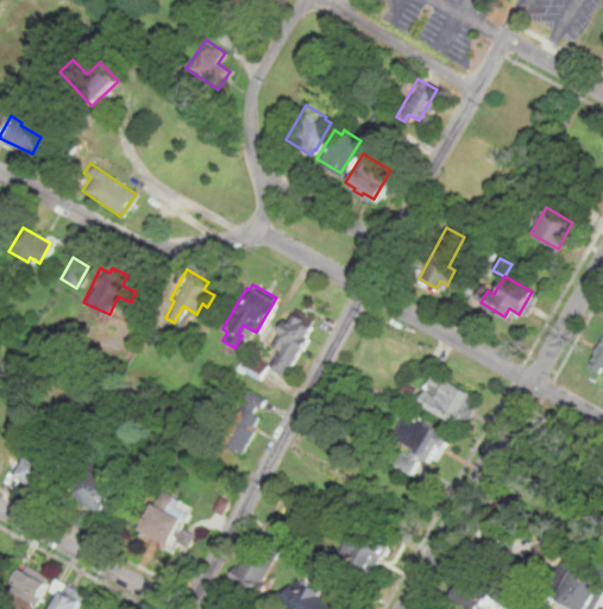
[(281,374),(307,326),(297,321),(300,318),(288,312),(283,321),(278,319),(271,332),(274,333),(268,345),(277,351),(269,366),(281,374)]
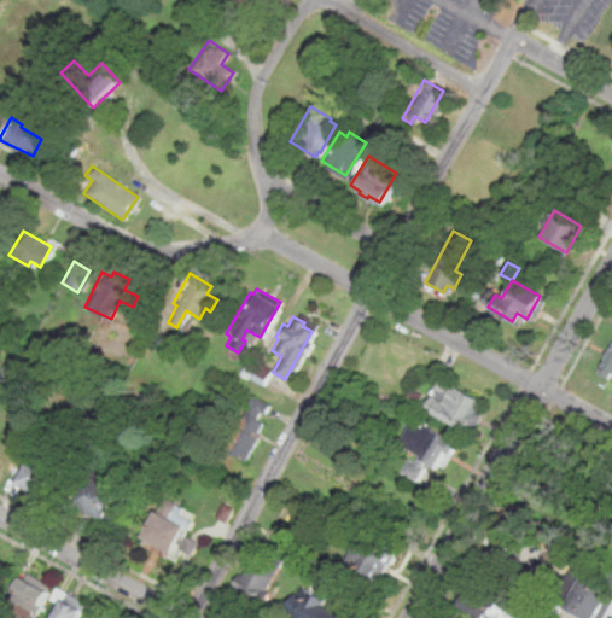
[(607,340),(611,342),(611,373),(607,372),(605,378),(592,372),(607,340)]
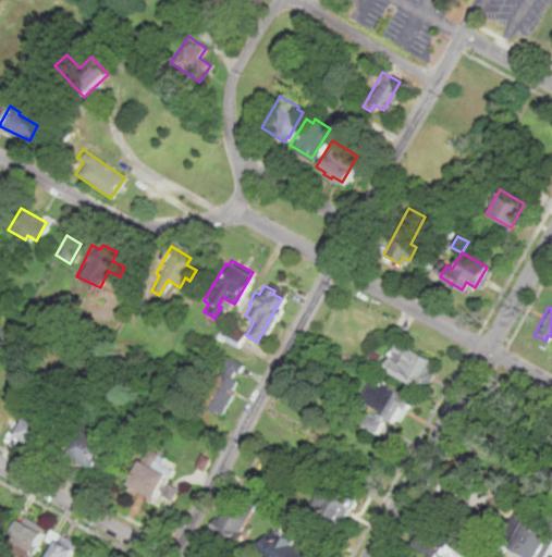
[(430,362),(393,341),(378,366),(415,387),(420,379),(427,382),(430,376),(425,373),(430,362)]
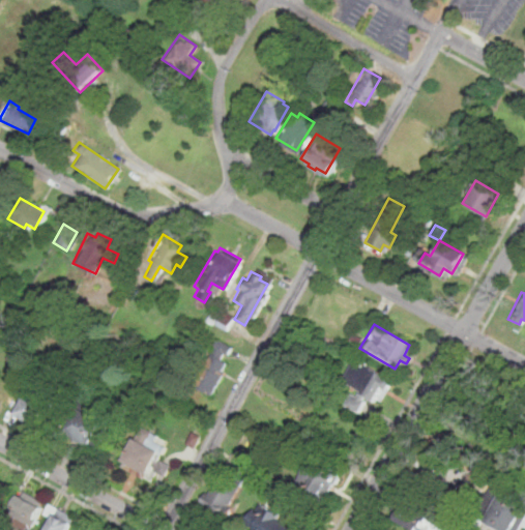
[(207,395),(217,375),(215,374),(221,362),(215,359),(220,352),(224,354),(228,347),(213,337),(205,352),(207,354),(201,365),(199,364),(187,385),(207,395)]
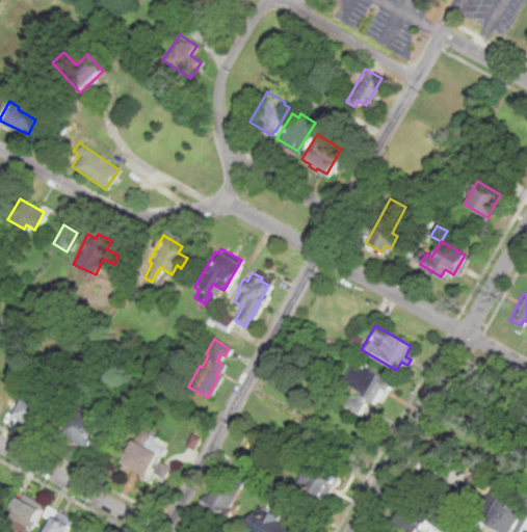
[(374,375),(352,362),(341,381),(359,392),(354,399),(348,395),(342,405),(357,415),(364,402),(361,401),(363,398),(361,397),(374,375)]
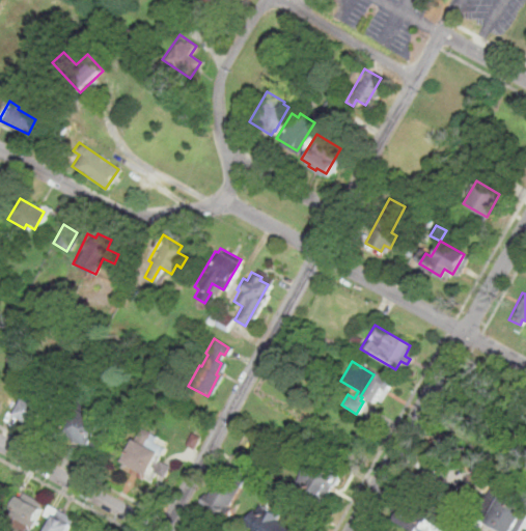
[(388,383),(374,374),(360,396),(362,397),(370,401),(379,388),(384,390),(388,383)]
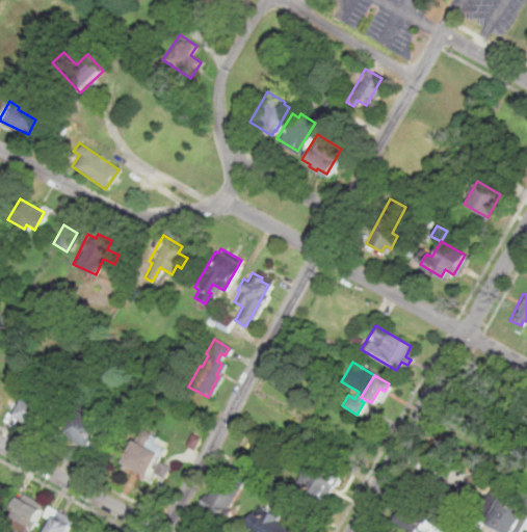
[(30,429),(46,402),(25,390),(9,417),(30,429)]
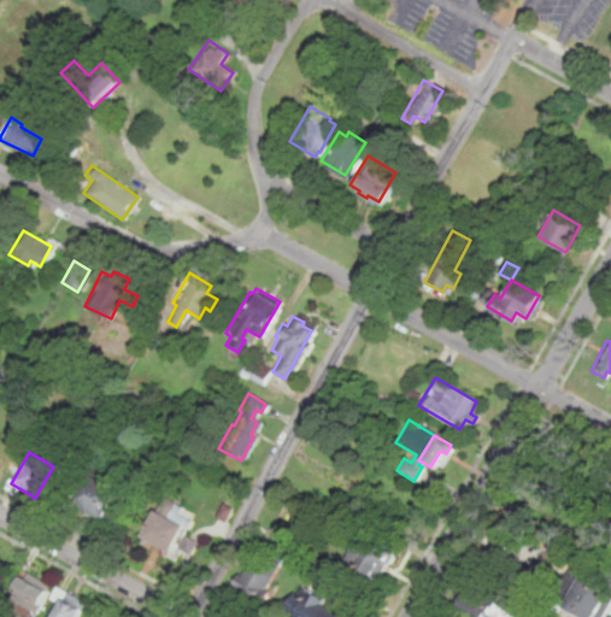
[(95,519),(112,491),(82,472),(65,501),(95,519)]
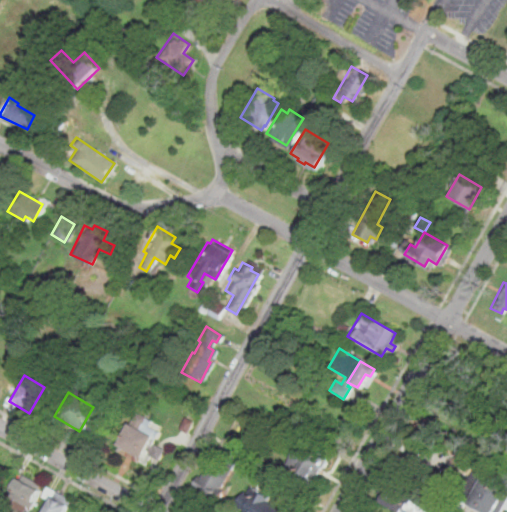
[(113,450),(135,462),(140,453),(155,460),(161,449),(151,443),(157,432),(146,426),(148,421),(133,413),(113,450)]
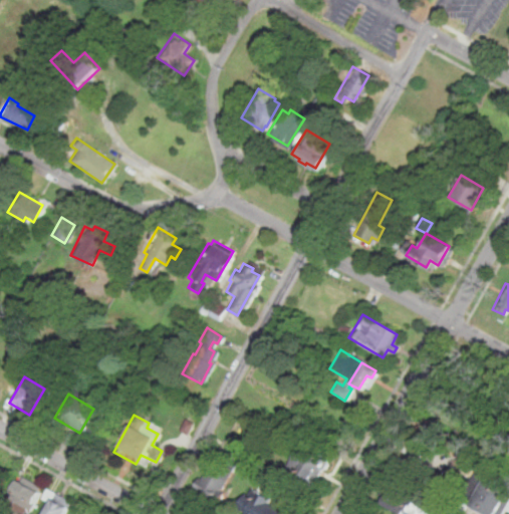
[(183,419),(192,423),(187,435),(177,431),(183,419)]
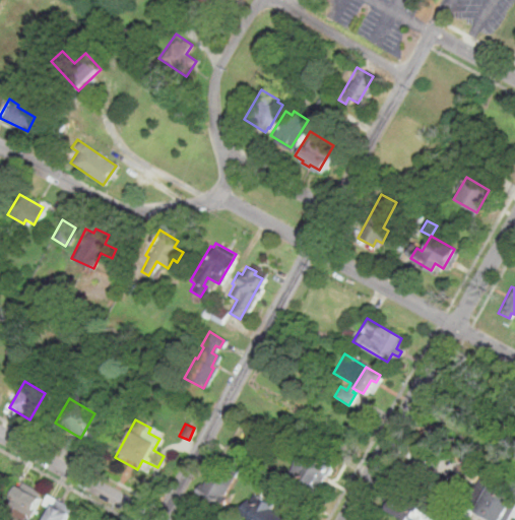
[(327,464),(316,489),(309,484),(307,489),(294,481),(296,477),(285,472),(297,450),(327,464)]
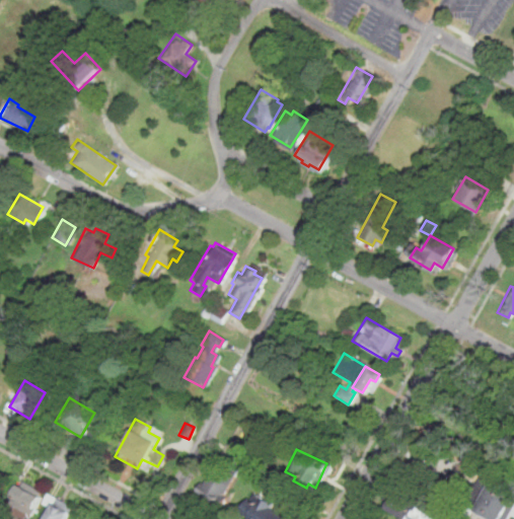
[(192,493),(214,453),(237,466),(215,506),(192,493)]
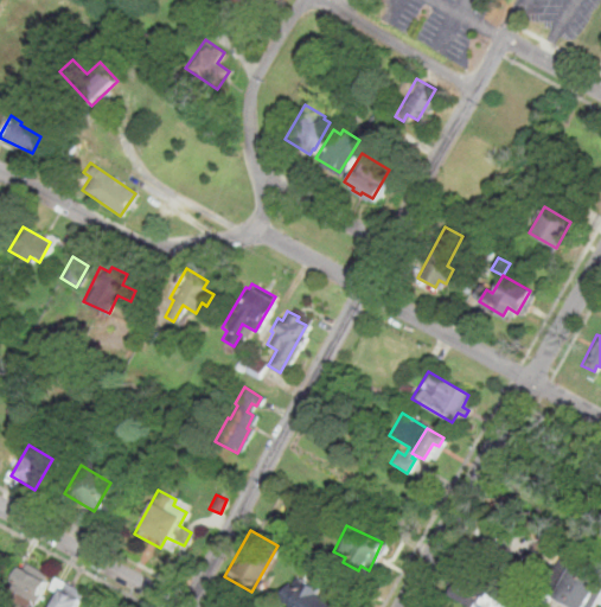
[(537,588),(548,594),(547,598),(563,606),(586,606),(600,581),(600,579),(556,556),(551,563),(537,555),(528,575),(541,581),(537,588)]
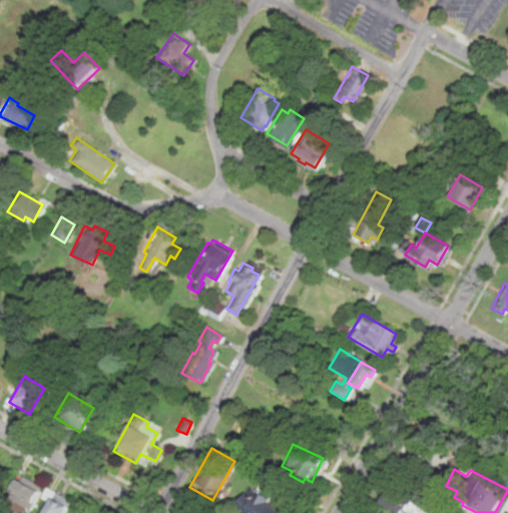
[(385,476),(373,499),(395,510),(393,512),(424,512),(431,500),(385,476)]
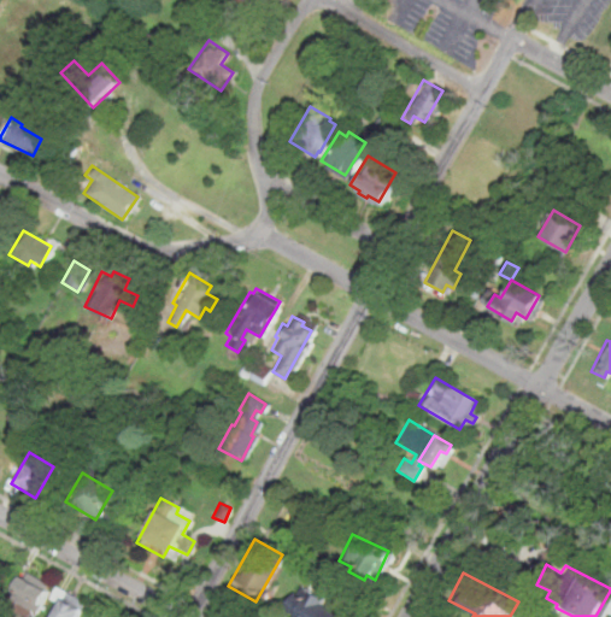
[(16,577),(42,591),(33,612),(5,599),(16,577)]
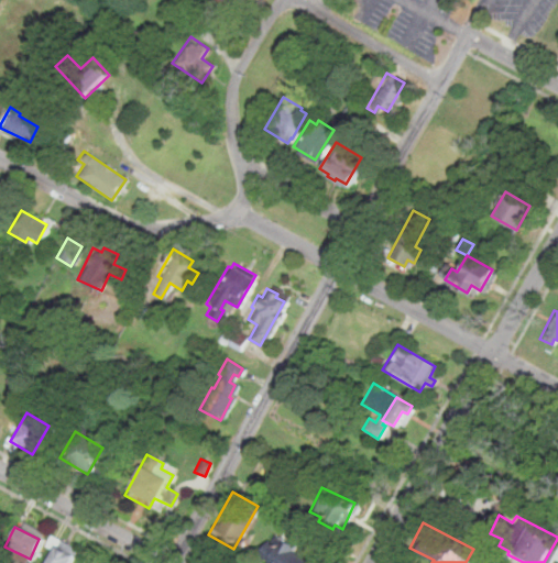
[(267,562),(262,559),(272,541),(279,545),(282,538),(296,545),(294,550),(315,561),(314,562),(267,562)]
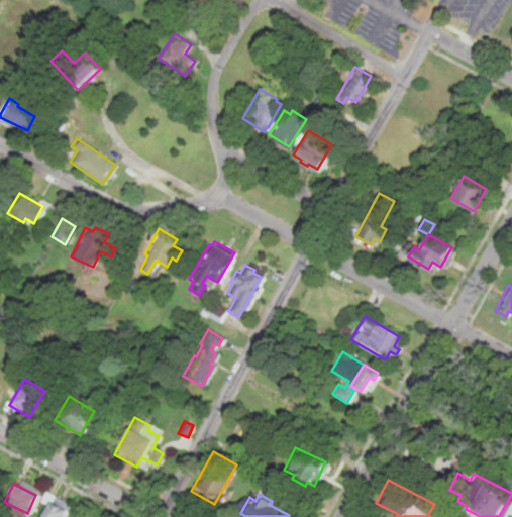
[(68,504),(61,516),(39,516),(52,495),(68,504)]
